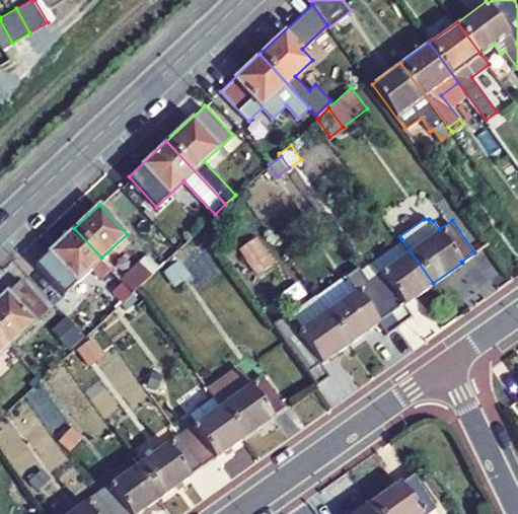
[(101,258),(74,228),(37,264),(64,293),(92,267),(102,277),(112,268),(101,258)]
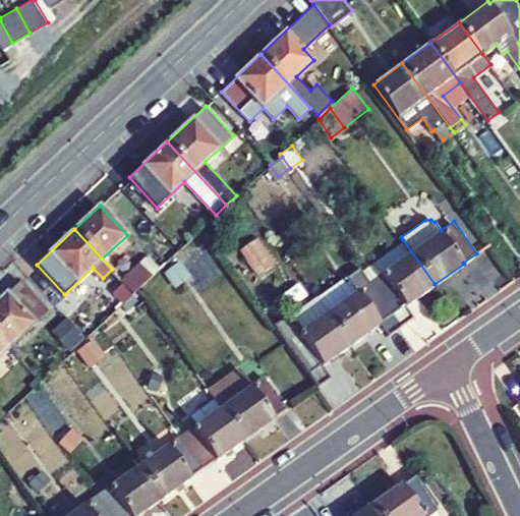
[(369,281),(392,312),(401,326),(414,317),(405,304),(435,284),(403,240),(374,261),(383,272),(369,281)]
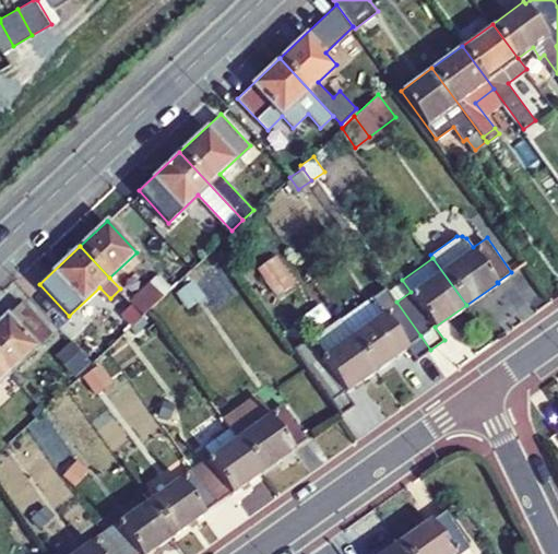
[(411,292),(402,280),(389,290),(396,302),(411,292)]
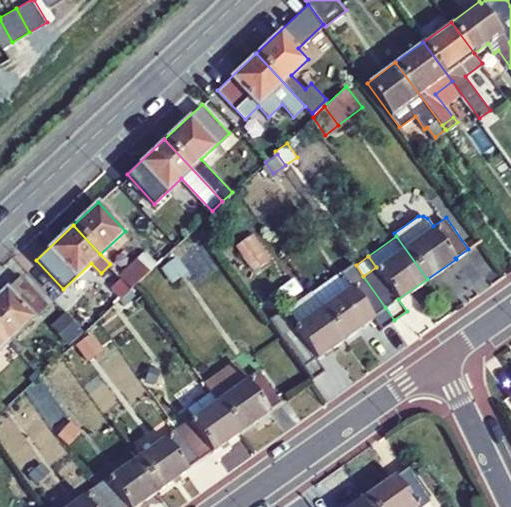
[(138,257),(119,274),(131,287),(136,282),(149,270),(138,257)]
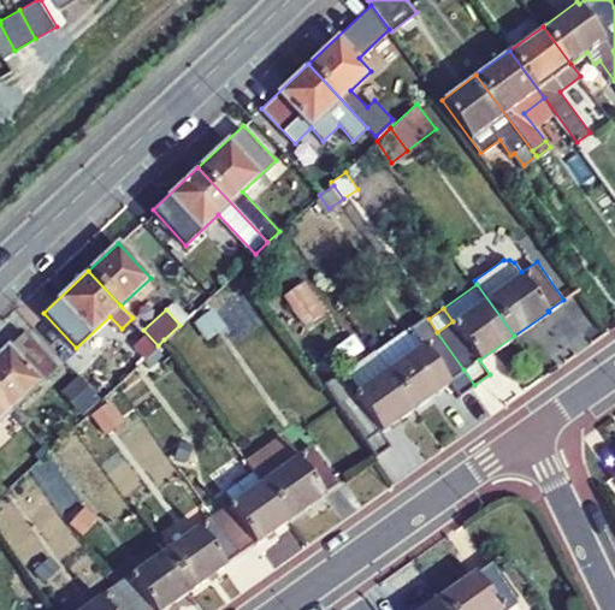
[(423,344),(389,368),(415,406),(450,382),(460,395),(474,385),(463,369),(437,332),(429,319),(425,315),(411,325),(423,344)]
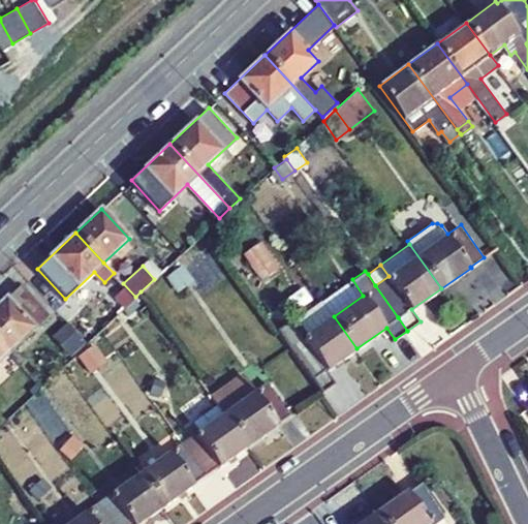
[(22,282),(0,303),(0,340),(9,350),(50,313),(22,282)]
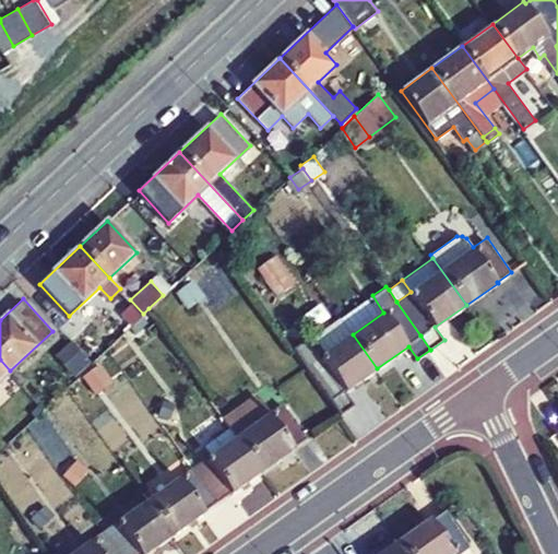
[(294,348),(341,413),(355,403),(345,391),(377,368),(353,334),(341,317),(315,336),(312,334),(294,348)]
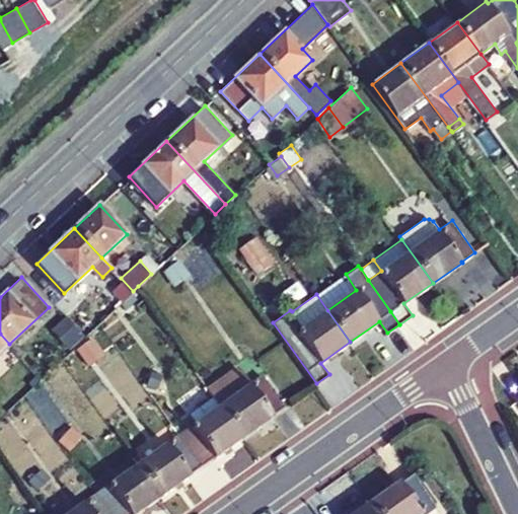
[(0,352),(9,344),(0,334),(0,352)]
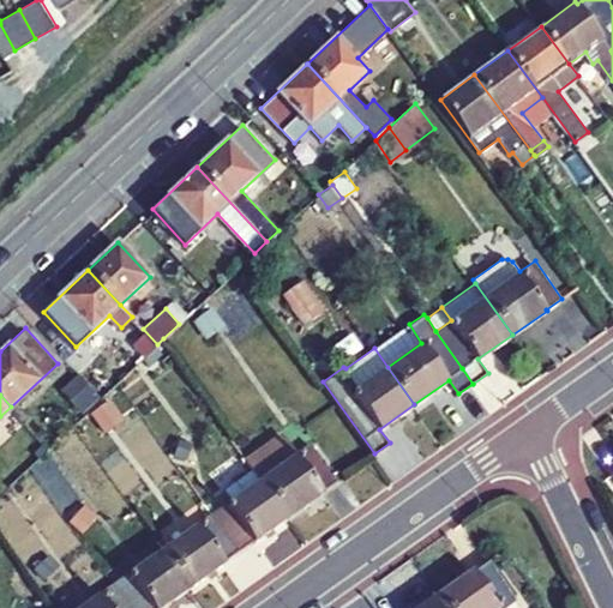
[(102,396),(89,409),(102,422),(115,409),(102,396)]
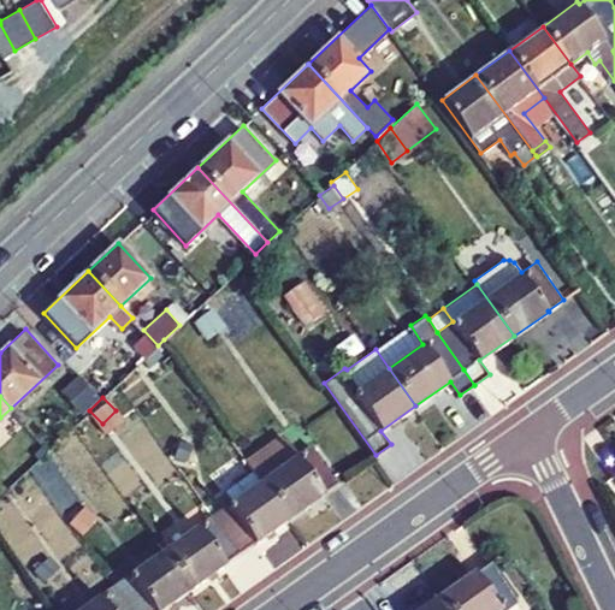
[(281,465),(299,452),(284,433),(267,445),(281,465)]
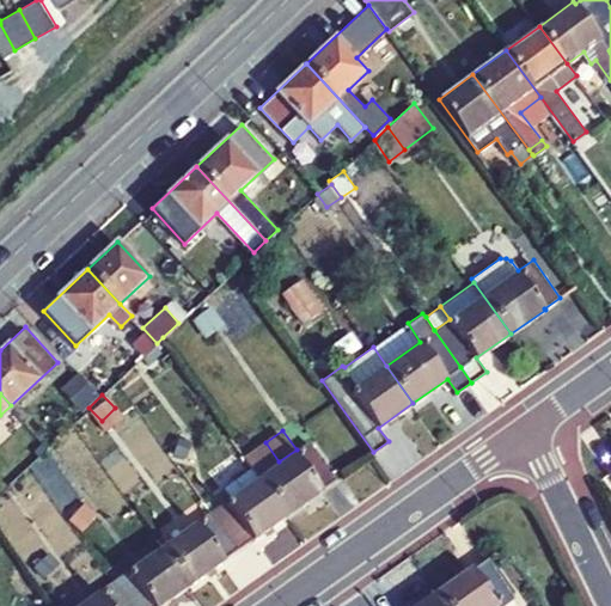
[(254,465),(288,513),(323,489),(322,488),(336,478),(310,440),(297,450),(279,461),(266,442),(248,455),(254,465)]
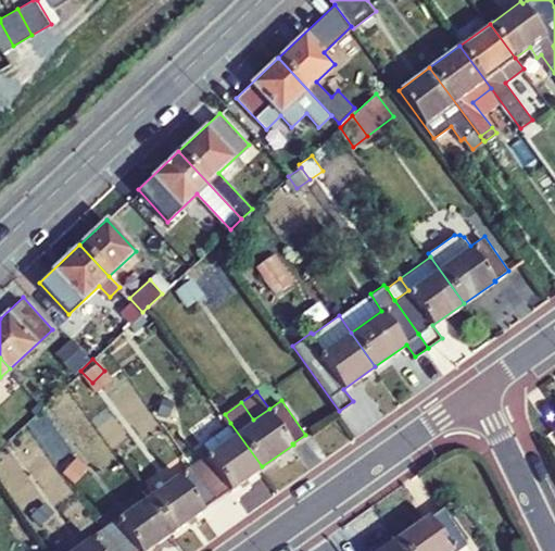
[(262,466),(230,423),(203,442),(212,452),(207,455),(206,453),(193,463),(217,498),(230,488),(231,489),(262,466)]
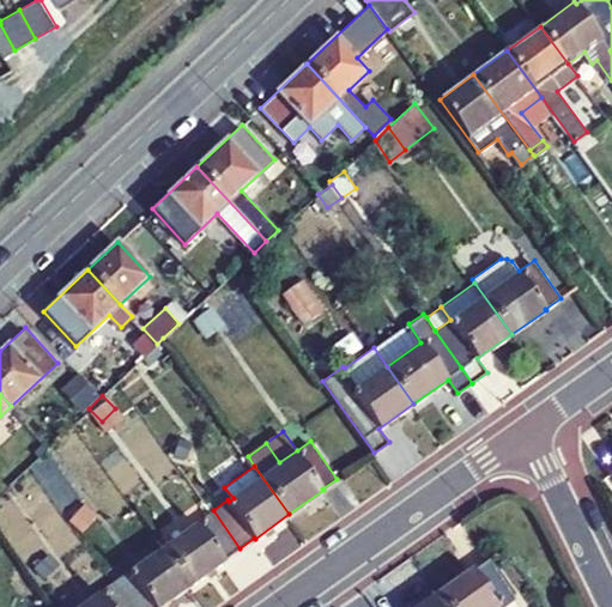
[(240,548),(213,510),(198,521),(199,522),(165,547),(192,584),(225,559),(224,558),(240,548)]
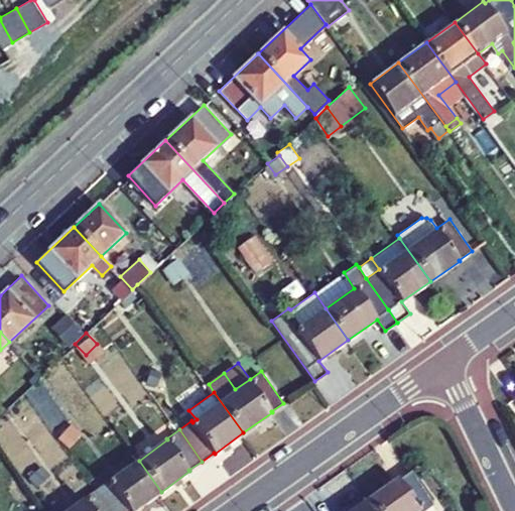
[(139,461),(110,481),(109,479),(97,488),(113,510),(131,510),(132,510),(161,492),(139,461)]
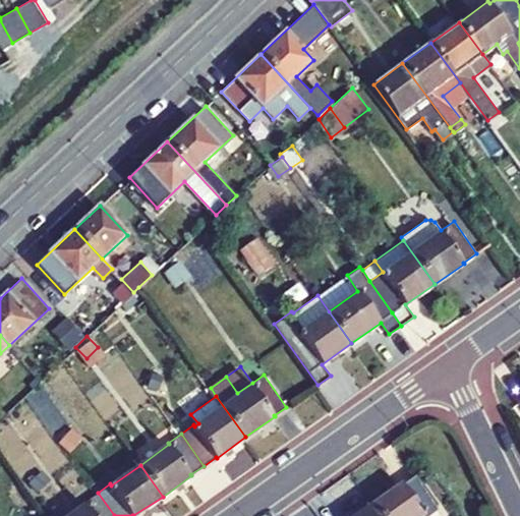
[(401,482),(372,503),(381,515),(421,515),(424,514),(425,515),(438,506),(415,474),(402,483),(401,482)]
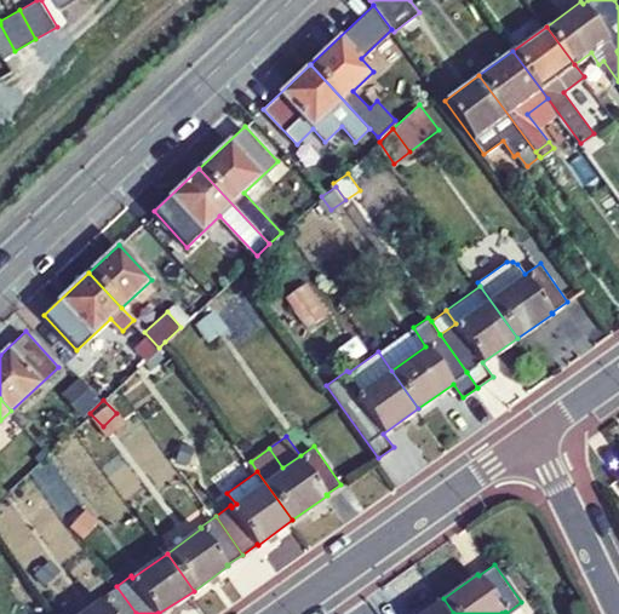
[(80,613),(136,613),(116,586),(101,597),(102,600),(80,613)]
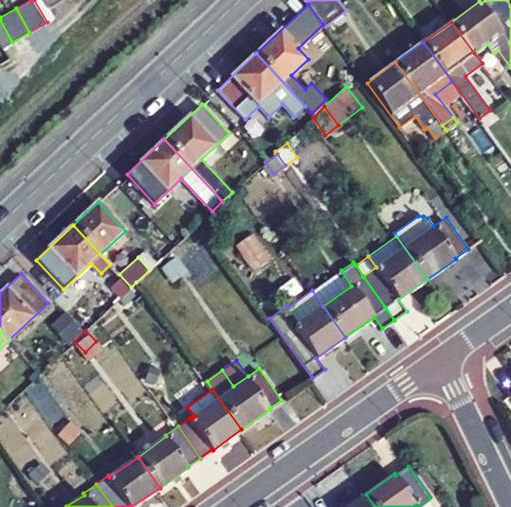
[(374,506),(366,494),(348,506),(374,506)]
